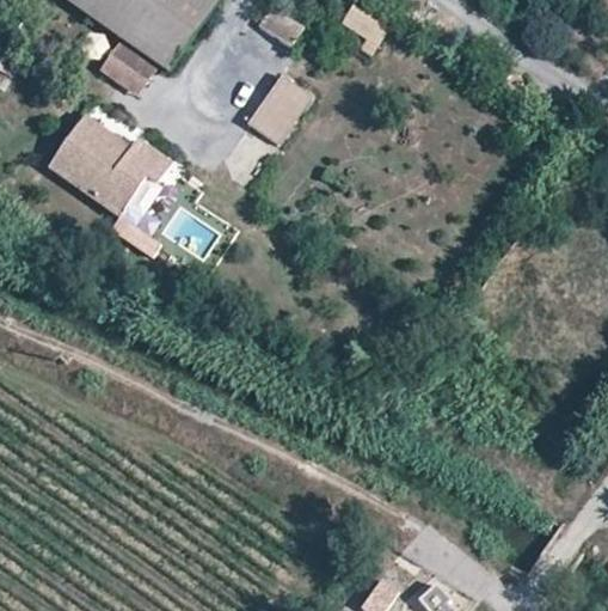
[(61,0),(171,73),(219,0),(61,0)]
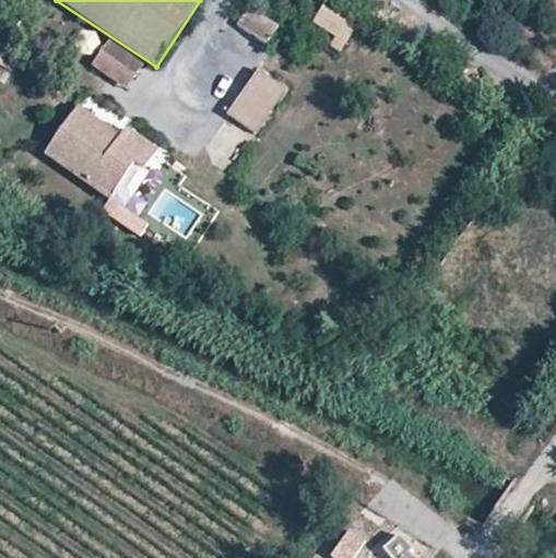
[(265,45),(278,26),(244,3),(232,22),(265,45)]
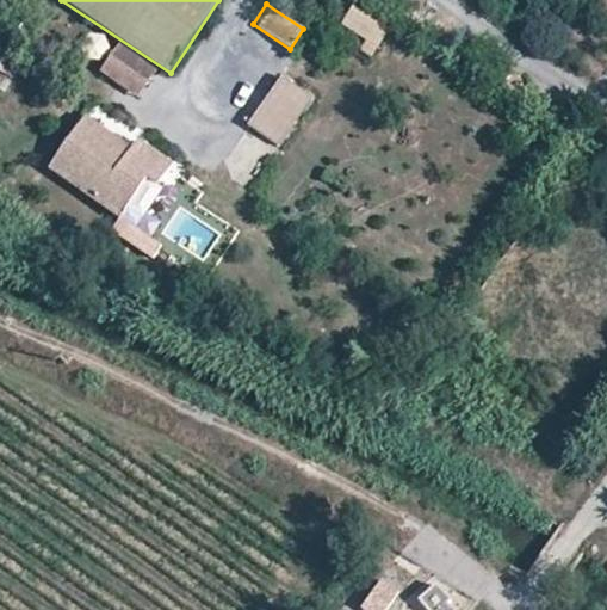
[(389,28),(352,4),(340,23),(365,38),(359,48),(371,56),(389,28)]
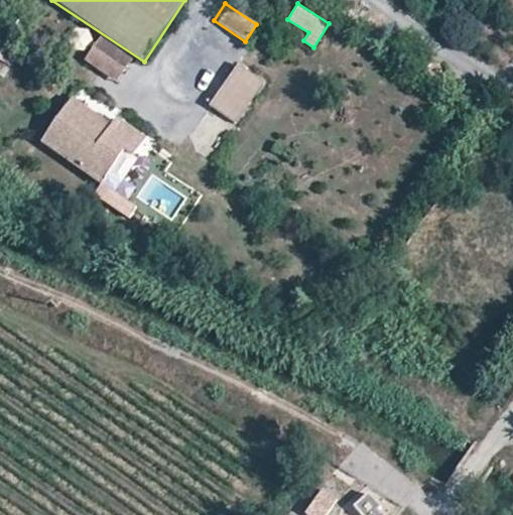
[(236,126),(266,80),(238,60),(207,107),(236,126)]
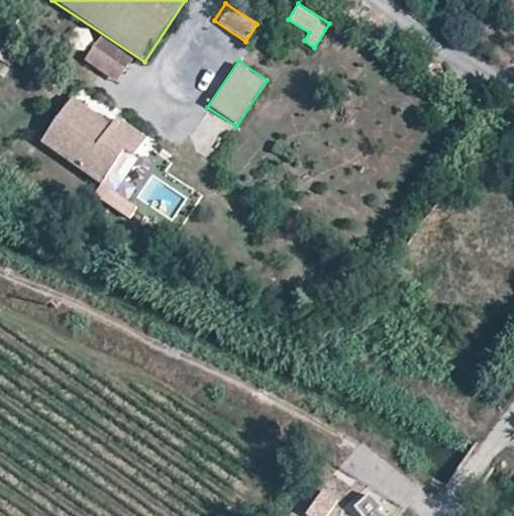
[(144,136),(115,117),(109,125),(105,132),(82,116),(86,110),(70,99),(41,141),(102,182),(124,147),(132,153),(144,136)]
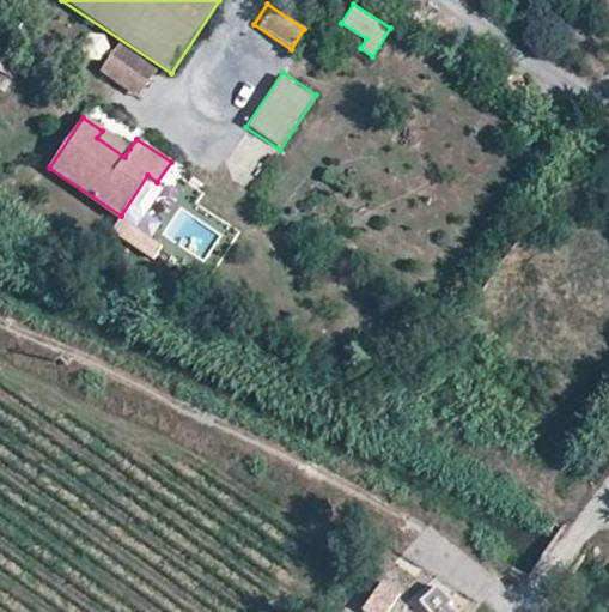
[(129,149),(102,131),(97,138),(125,157),(129,149)]
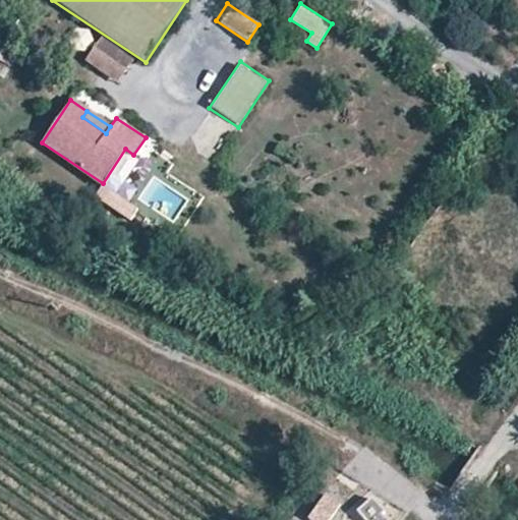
[(102,183),(94,193),(127,219),(134,209),(102,183)]
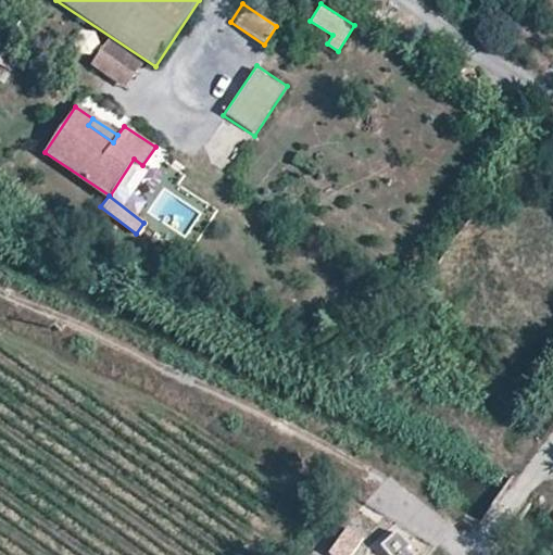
[(347,524),(366,535),(380,515),(362,502),(347,524)]
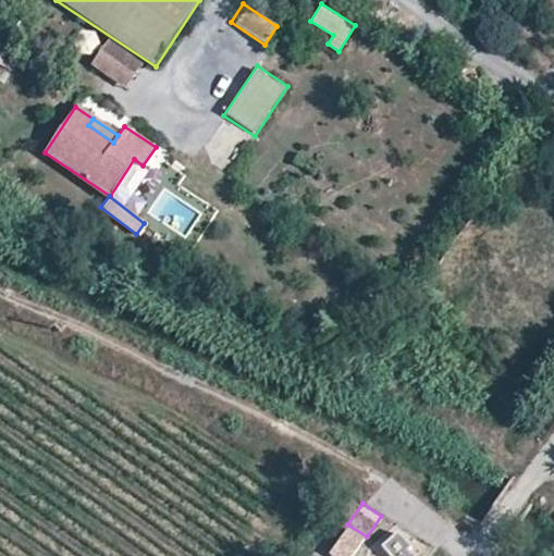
[(345,524),(325,552),(331,555),(352,555),(365,539),(345,524)]
